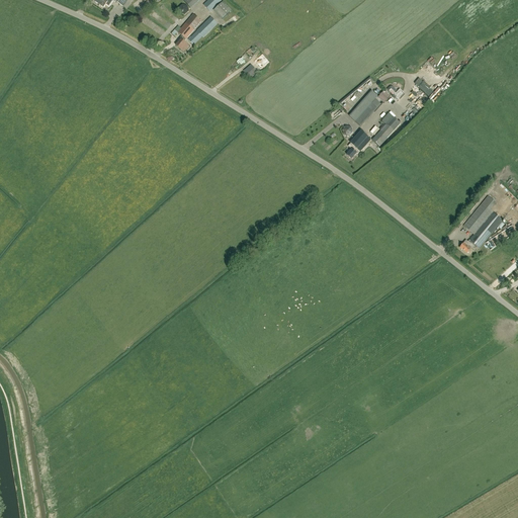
[(184,0),(183,1),(190,8),(199,0),(184,0)]
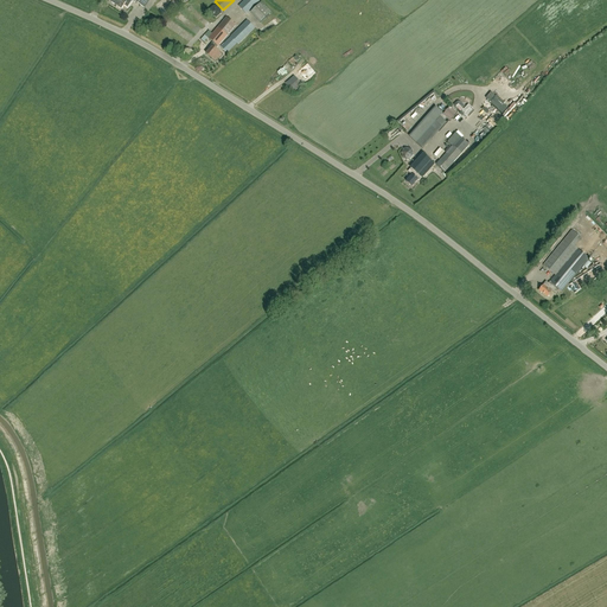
[(259,0),(244,0),(238,6),(247,14),(260,1),(259,0)]
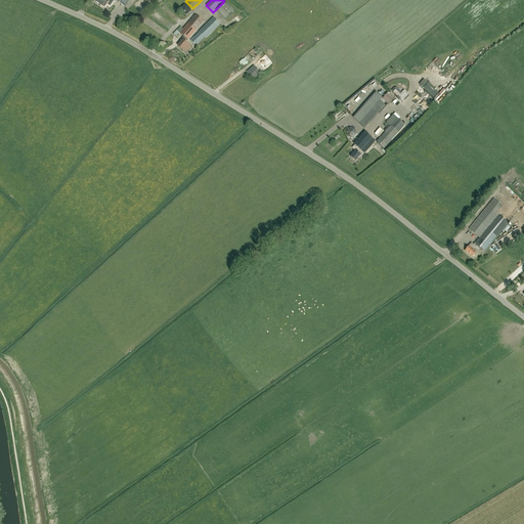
[(225,1),(216,11),(224,19),(233,10),(225,1)]
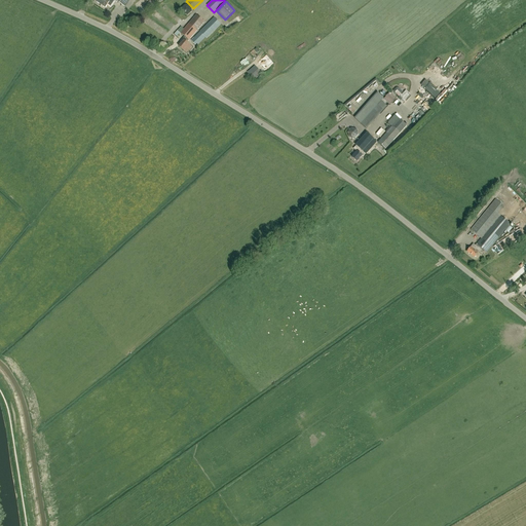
[(183,13),(188,15),(192,11),(190,6),(185,5),(181,8),(183,13)]
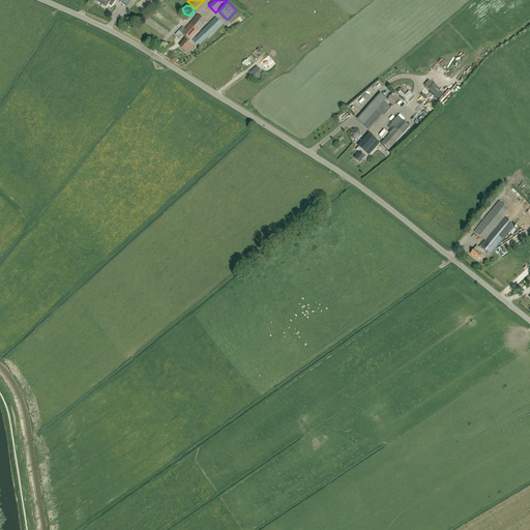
[(243,13),(228,27),(231,30),(246,17),(243,13)]
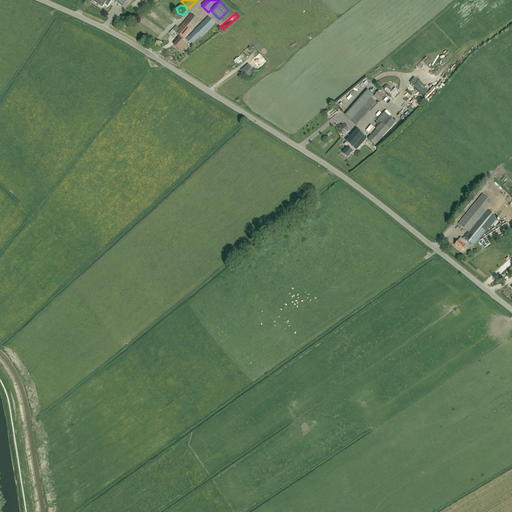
[(182,41),(184,39),(199,21),(191,14),(176,33),(180,36),(178,38),(179,39),(174,45),(182,51),(184,48),(185,49),(188,46),(182,41)]
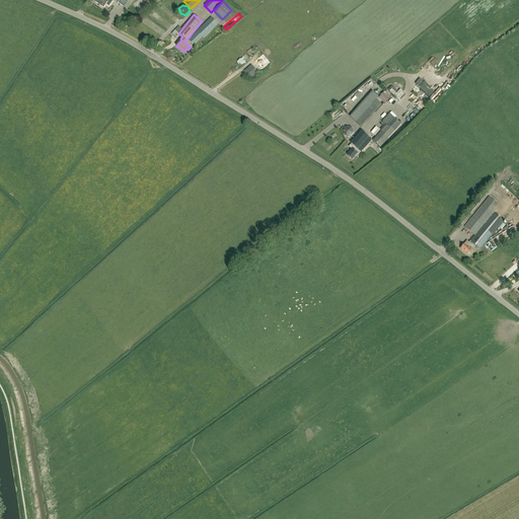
[(212,16),(189,40),(194,46),(203,36),(204,38),(218,23),(212,16)]
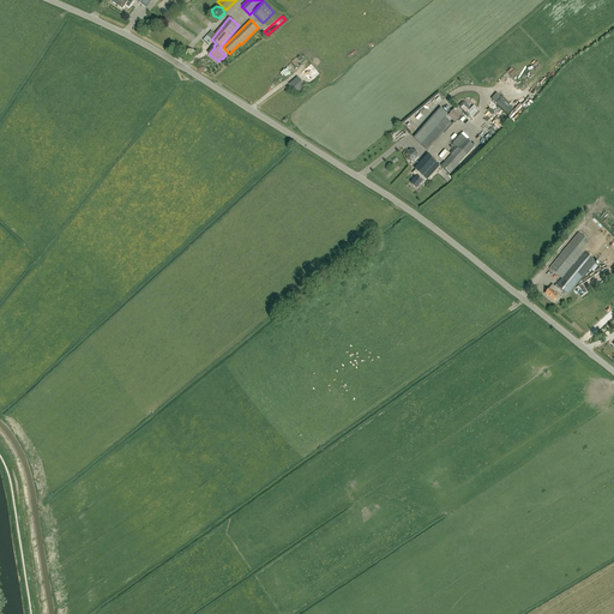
[(301,73),(307,79),(307,78),(312,83),(317,78),(307,68),(301,73)]
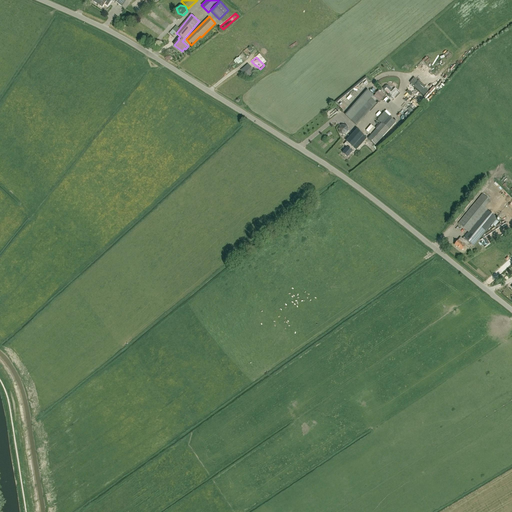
[(247,78),(255,72),(248,64),(241,70),(247,78)]
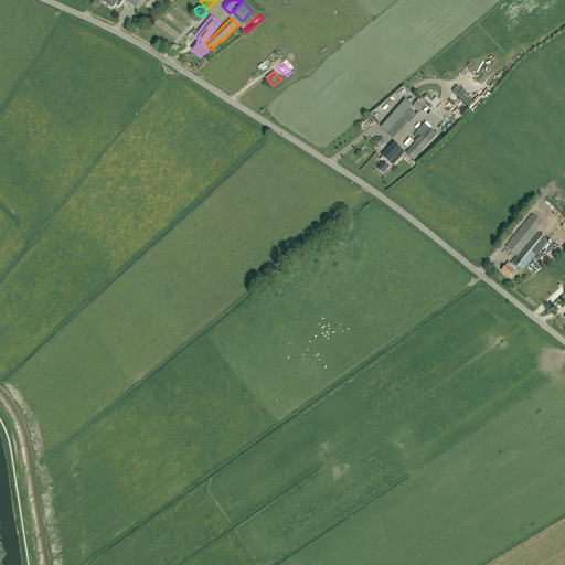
[(426,95),(422,98),(428,105),(430,108),(432,107),(434,109),(440,103),(437,100),(438,99),(436,97),(432,102),(430,102),(433,99),(427,95),(426,95)]
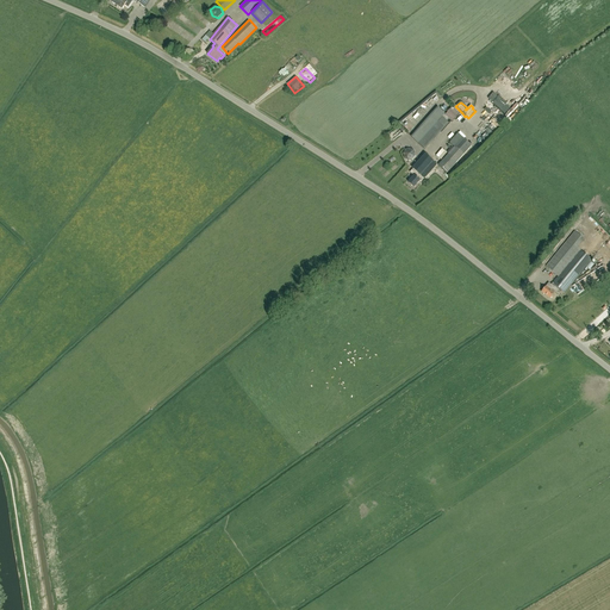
[(452,107),(444,116),(452,122),(459,114),(452,107)]
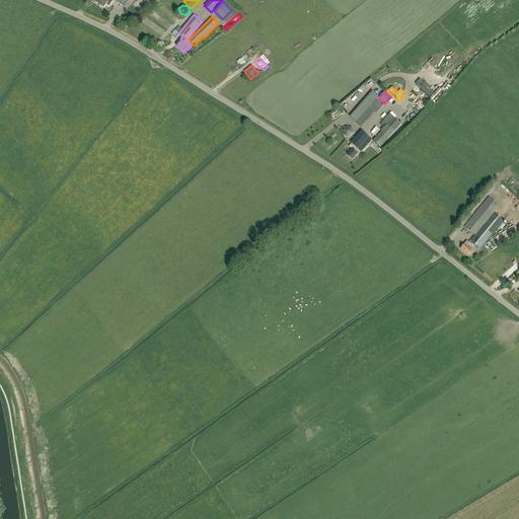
[(365,99),(362,97),(356,105),(358,106),(361,102),(364,105),(371,95),(369,93),(365,99)]
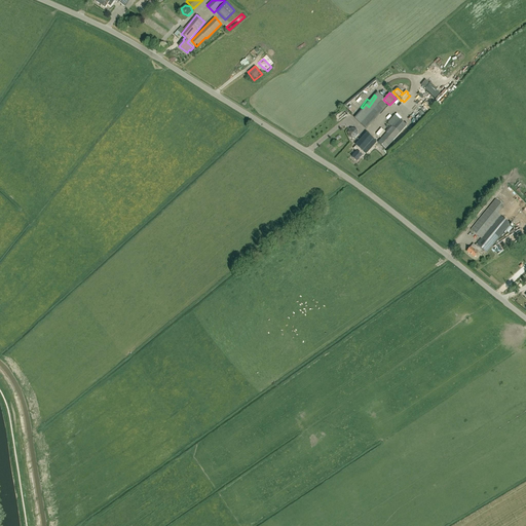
[(361,125),(366,129),(384,109),(379,105),(361,125)]
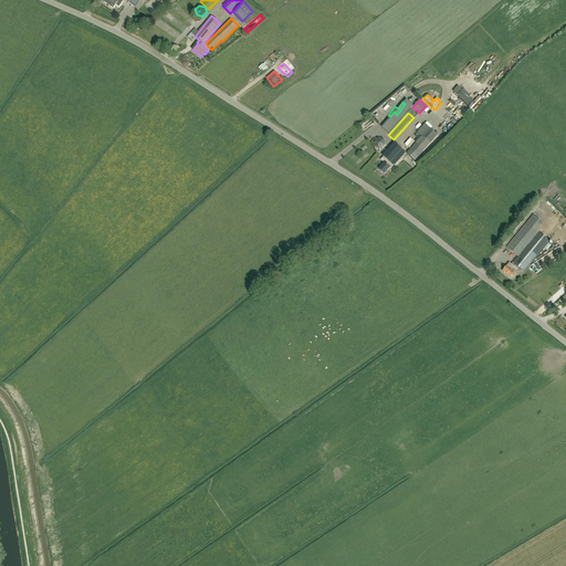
[(416,144),(407,154),(415,160),(430,144),(438,135),(425,124),(418,133),(421,136),(416,144)]
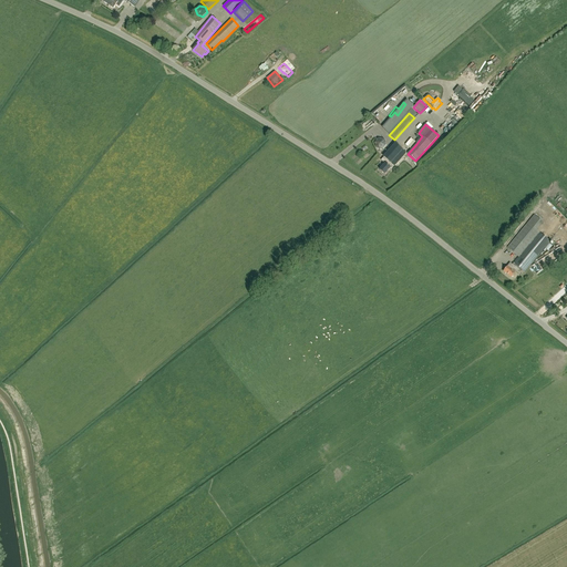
[(382,150),(387,145),(384,140),(379,138),(374,143),(377,148),(382,150)]
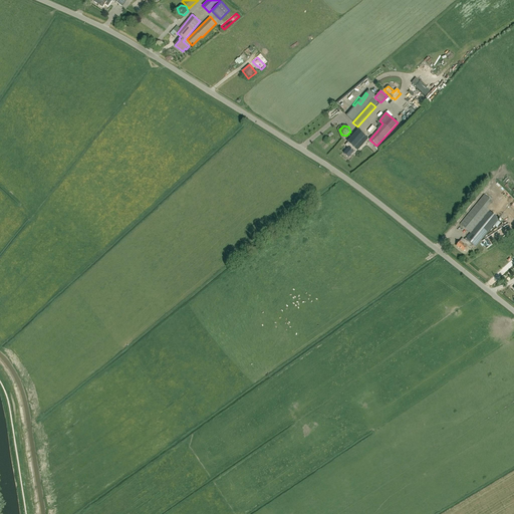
[(364,135),(367,138),(373,131),(370,127),(364,135)]
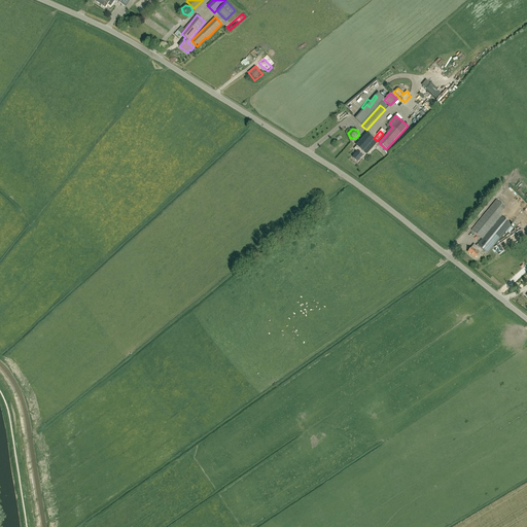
[(353,157),(357,162),(362,155),(364,157),(366,155),(366,154),(378,142),(367,133),(356,146),(357,146),(355,149),(358,152),(353,157)]
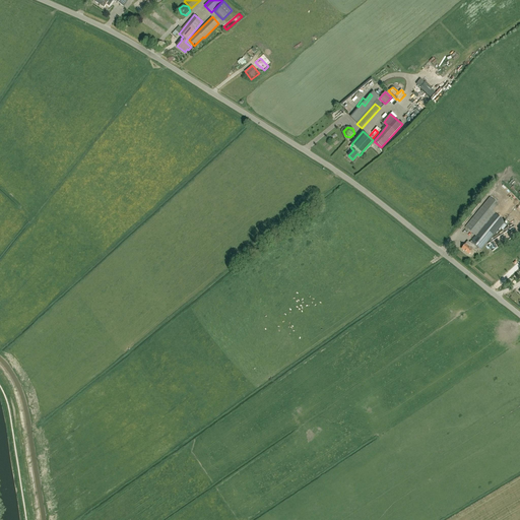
[(465,245),(461,249),(469,254),(472,250),(473,249),(476,252),(478,248),(481,250),(505,221),(495,213),(493,211),(484,204),(465,228),(475,236),(470,241),(471,242),(470,243),(468,241),(465,245)]
